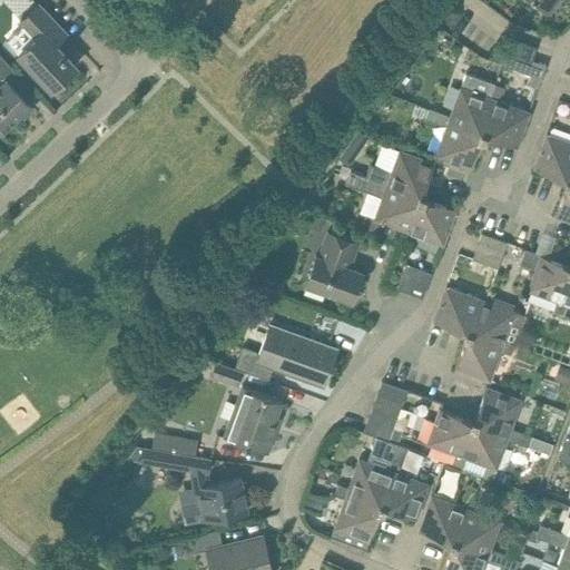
[(533,0),(534,0),(536,0),(548,9),(554,0),(533,0)]
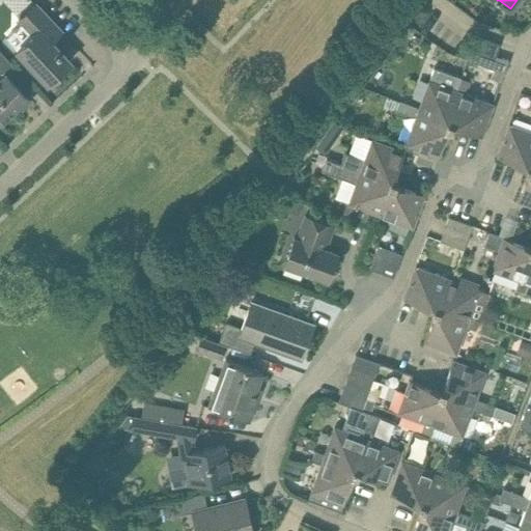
[(17,50),(48,83),(71,62),(51,40),(61,31),(35,4),(18,21),(32,36),(17,50)]
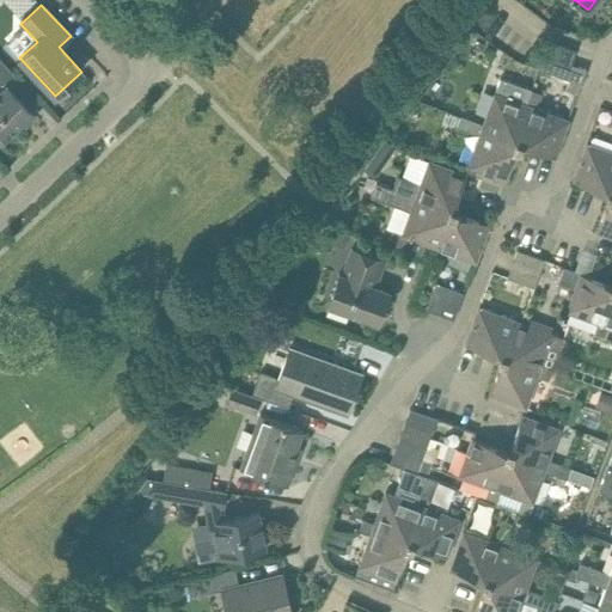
[(570,65),(575,51),(549,41),(544,55),(570,65)]
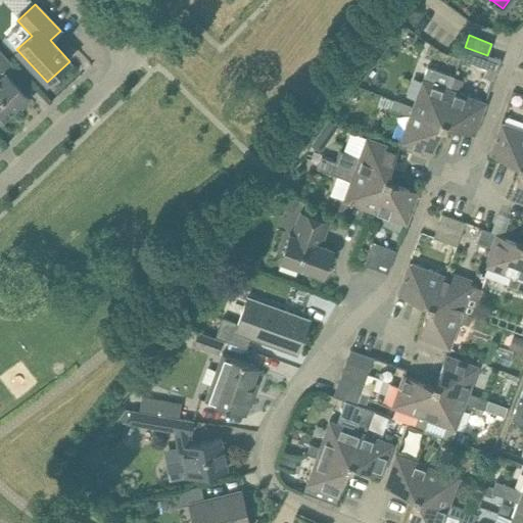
[(465,47),(460,58),(496,72),(501,60),(487,55),(465,47)]
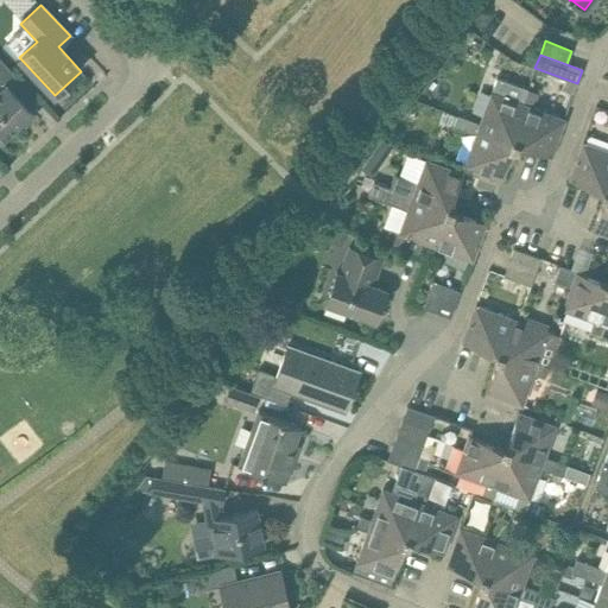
[(0,83),(1,84),(13,74),(0,58),(0,83)]
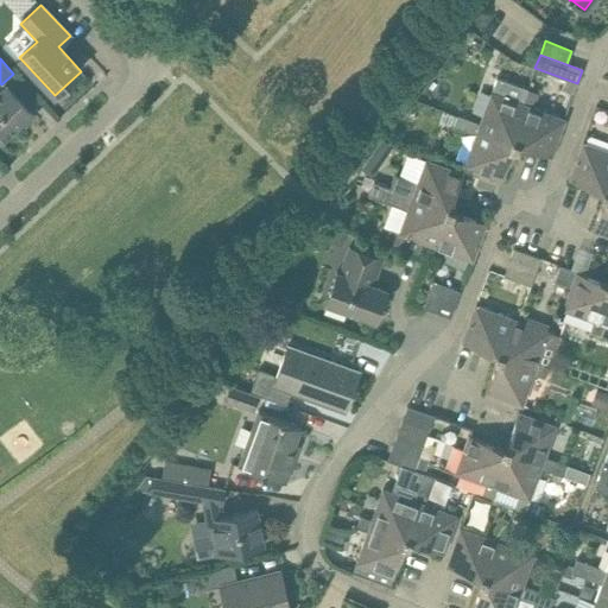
[(480,124),(477,130),(510,141),(513,147),(514,144),(518,145),(515,139),(527,106),(523,105),(529,89),(496,77),(492,93),(491,93),(480,124)]
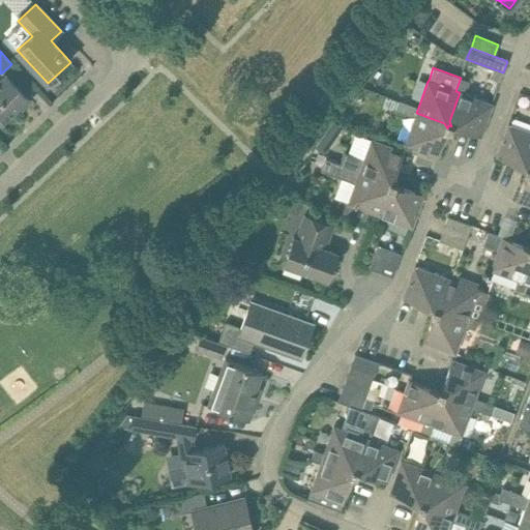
[(0,81),(0,123),(0,124),(28,98),(6,76),(0,81)]
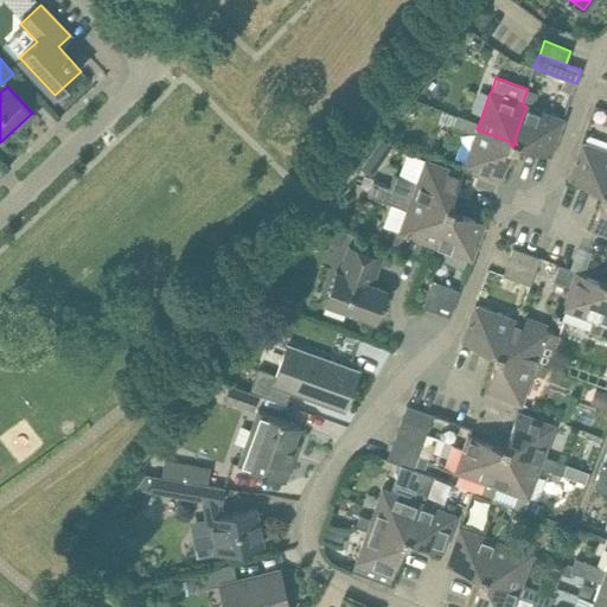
[(564,119),(526,106),(515,139),(517,145),(550,157),(564,119)]
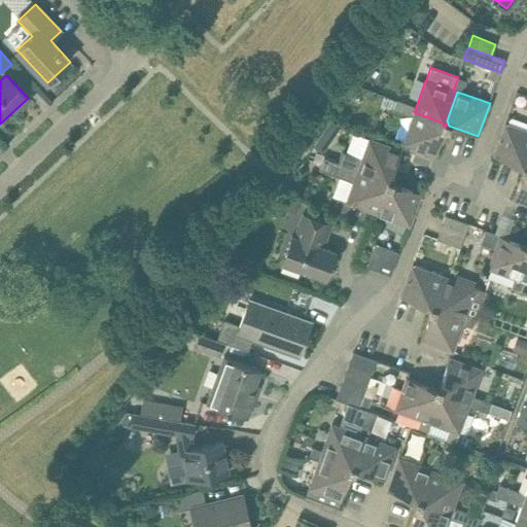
[(393,110),(401,113),(406,104),(396,100),(393,110)]
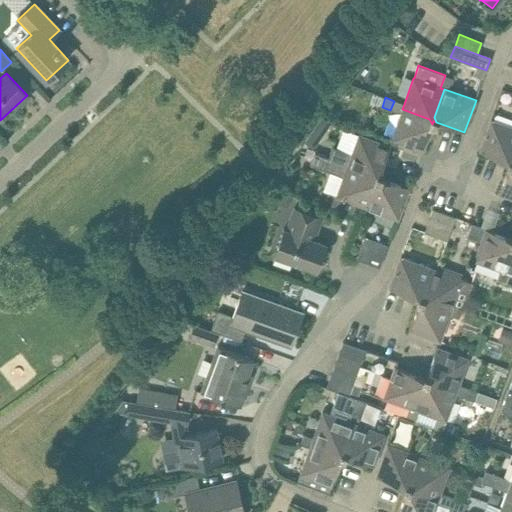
[(390,110),(400,114),(391,140),(422,151),(432,124),(429,119),(402,109),(404,104),(394,101),(390,110)]
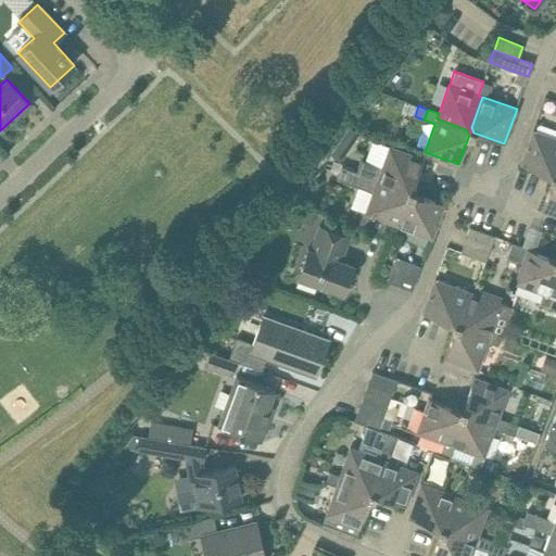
[(362,117),(358,125),(366,129),(370,122),(362,117)]
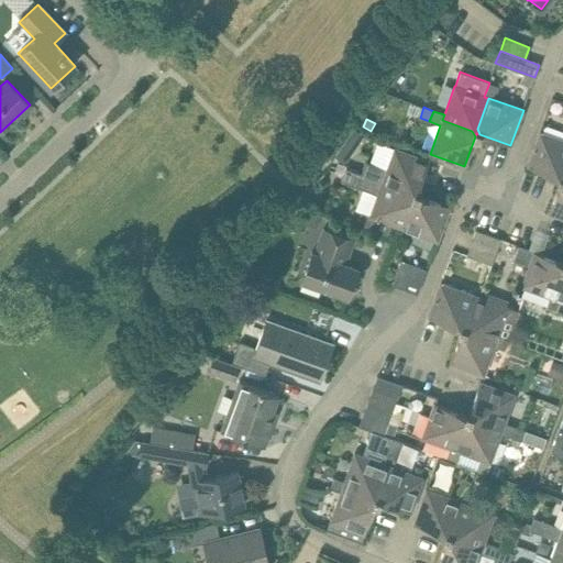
[(527,166),(558,178),(562,176),(562,172),(562,140),(540,132),(527,166)]
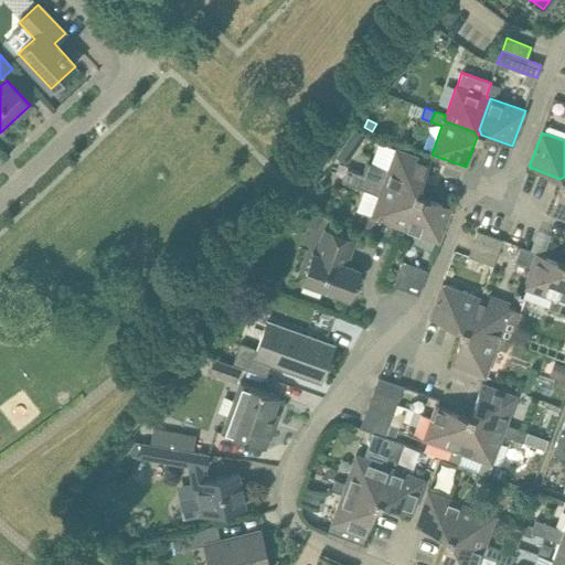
[(337,157),(347,163),(355,149),(347,142),(337,157)]
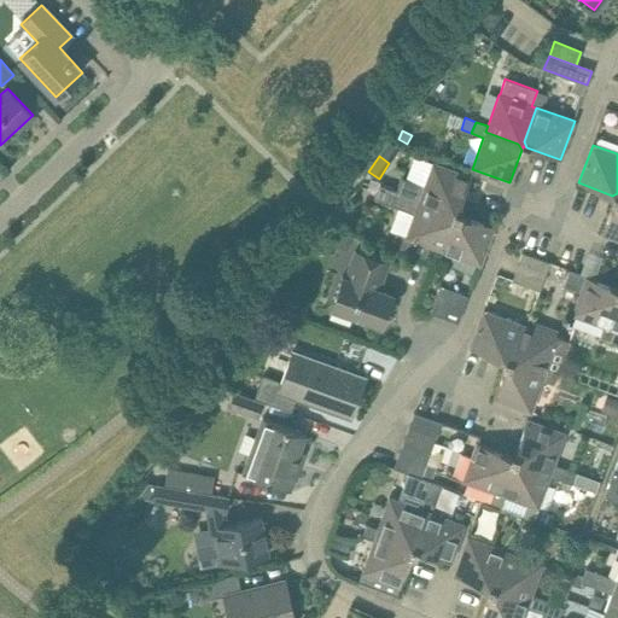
[(401,178),(396,191),(453,213),(459,210),(471,176),(432,162),(424,186),(401,178)]
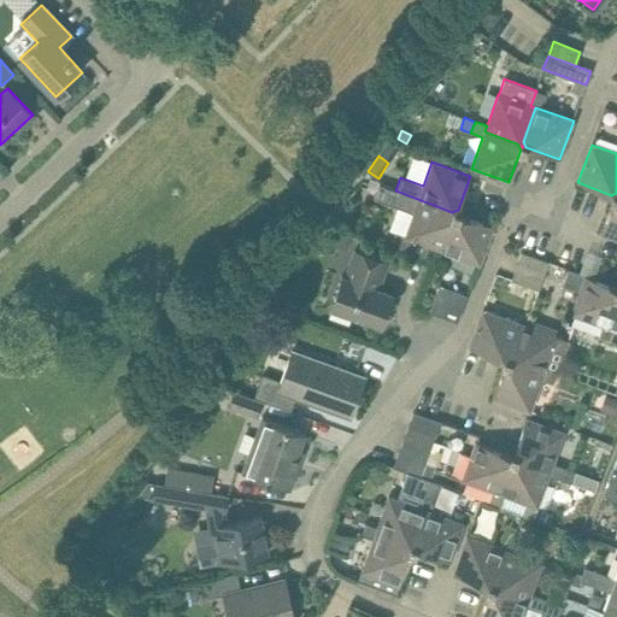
[(380,184),(374,199),(412,213),(405,236),(395,233),(392,245),(427,258),(430,246),(442,251),(454,217),(459,213),(457,212),(458,210),(452,212),(395,191),(380,184)]
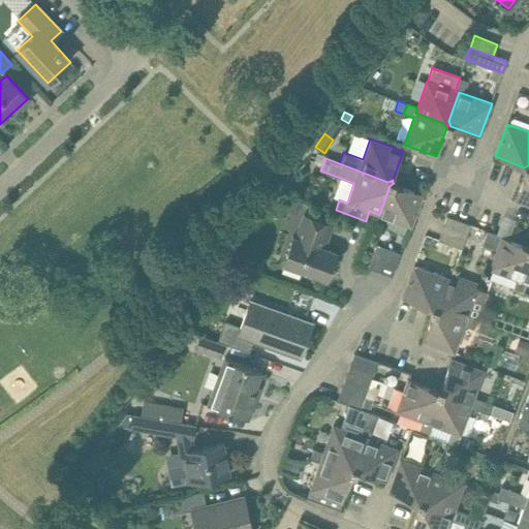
[(528,168),(526,172),(515,199),(528,205),(528,168)]
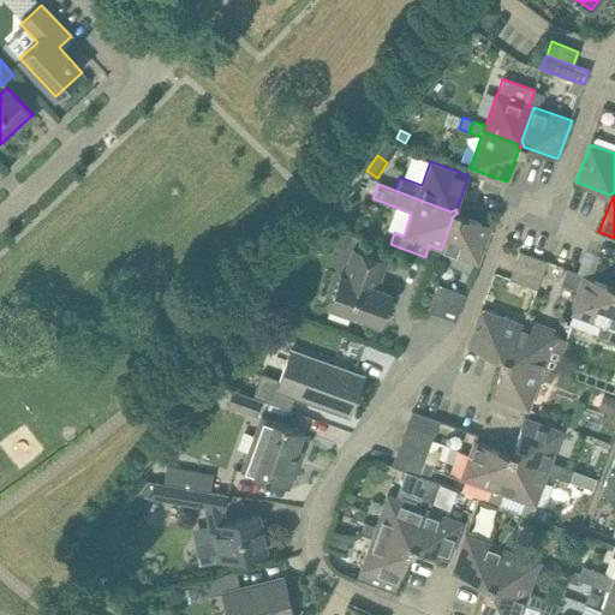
[(453,216),(441,250),(478,263),(491,226),(458,213),(453,216)]
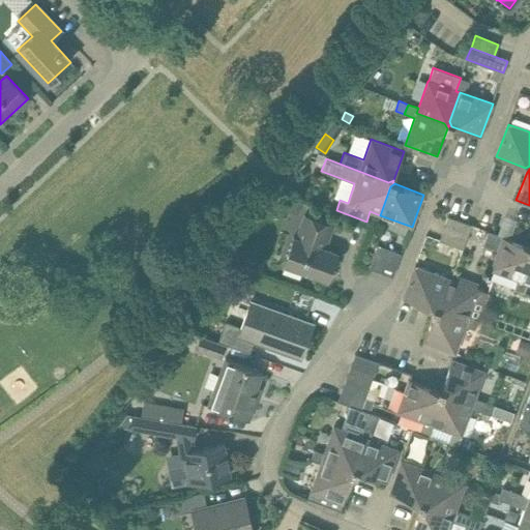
[(284,265),(327,281),(336,253),(324,248),(332,225),(304,215),(296,238),(293,237),(284,265)]
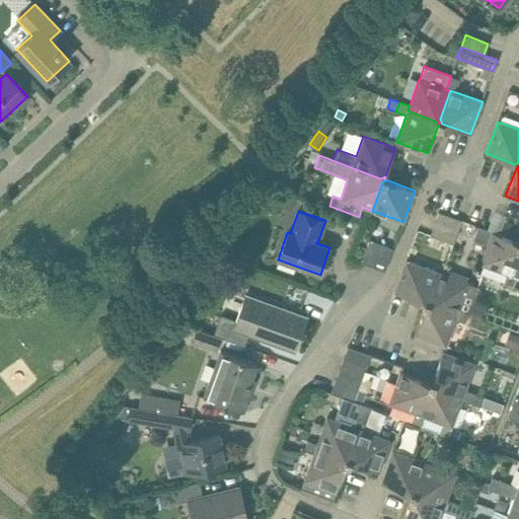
[(439,213),(434,225),(457,233),(461,221),(439,213)]
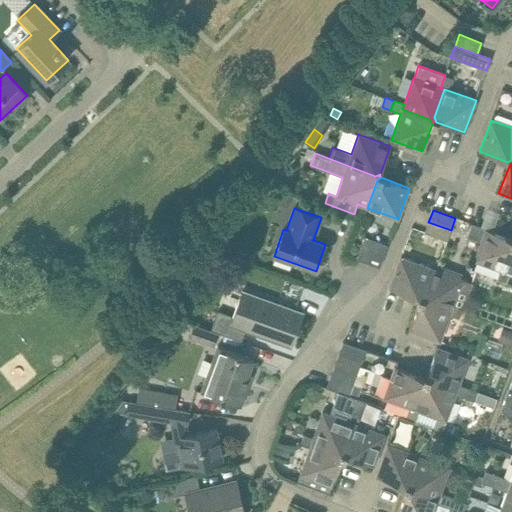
[(428,222),(424,232),(447,241),(451,230),(428,222)]
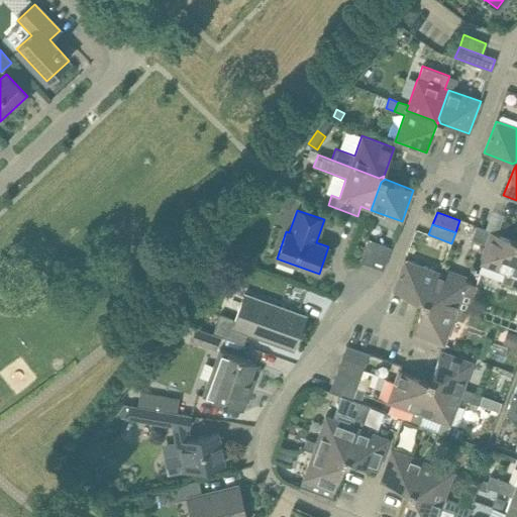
[(510,286),(514,277),(509,275),(516,253),(516,240),(476,226),(472,239),(485,244),(479,263),(504,273),(501,283),(510,286)]
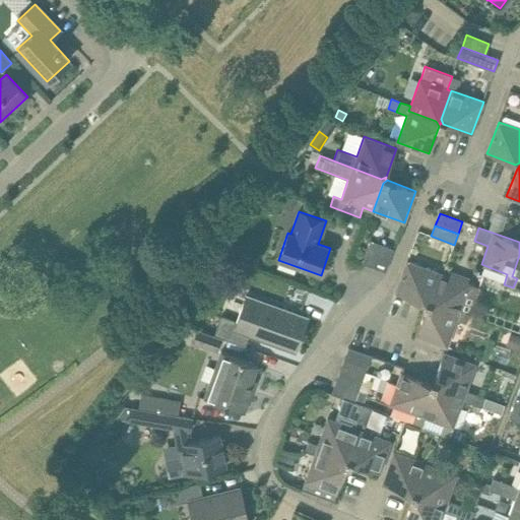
[(362,263),(374,268),(382,245),(371,241),(362,263)]
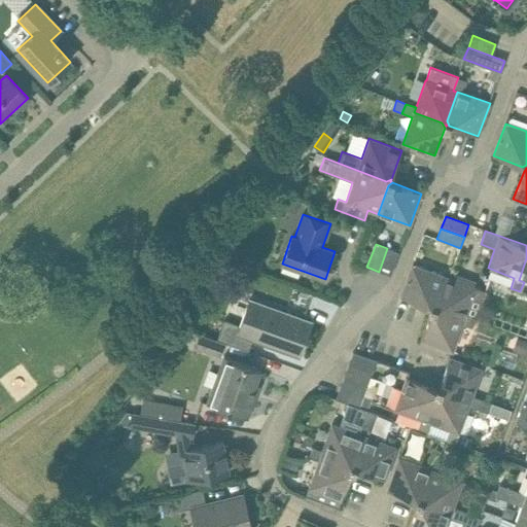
[(379,272),(390,276),(398,252),(387,248),(379,272)]
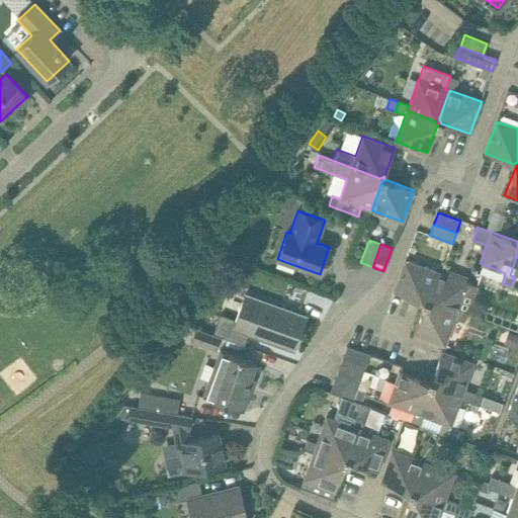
[(394,291),(421,303),(425,299),(435,271),(405,260),(394,291)]
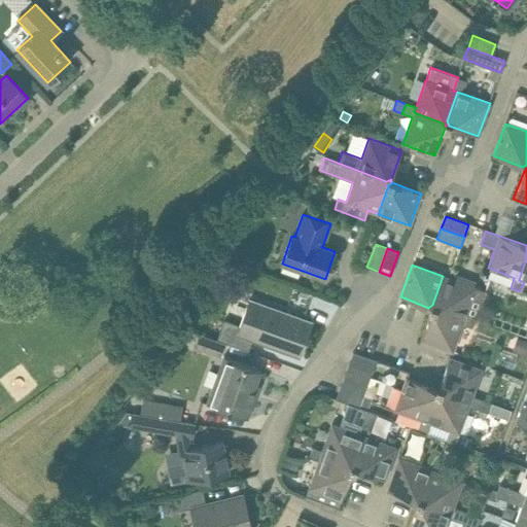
[(431,309),(430,311),(435,309),(463,320),(465,314),(476,318),(485,291),(473,287),(476,282),(457,275),(455,280),(443,276),(432,305),(428,308),(431,309)]
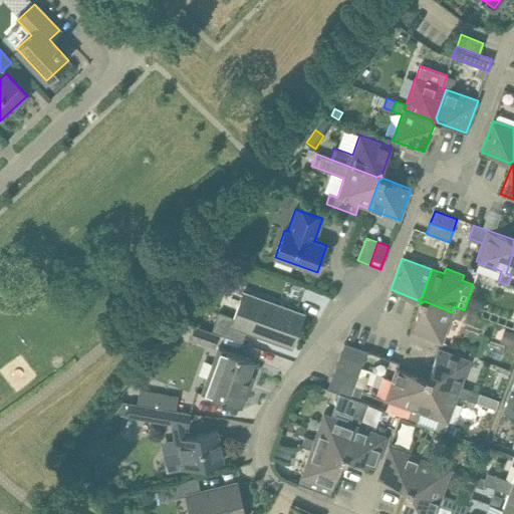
[(304,314),(243,292),(234,317),(219,312),(212,332),(219,334),(242,342),(246,331),(291,348),(304,314)]
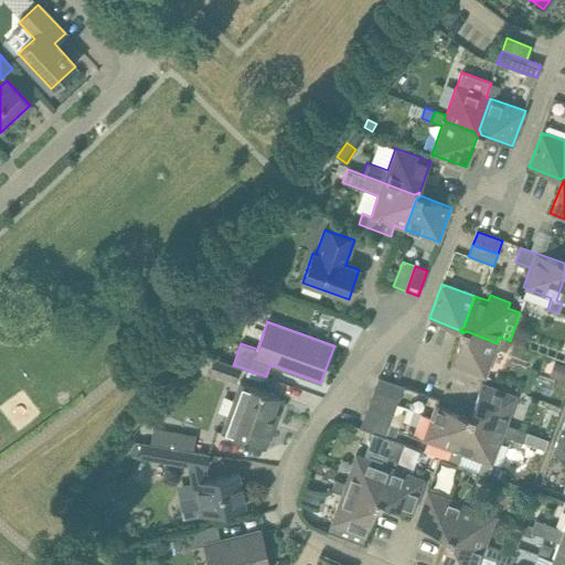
[(467,331),(461,333),(450,364),(486,377),(497,349),(505,352),(510,341),(499,337),(497,343),(467,331)]
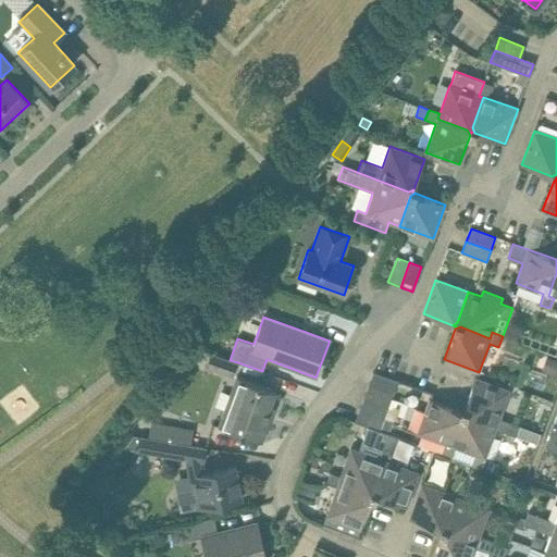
[(237,362),(230,360),(210,353),(206,367),(232,376),(237,362)]
